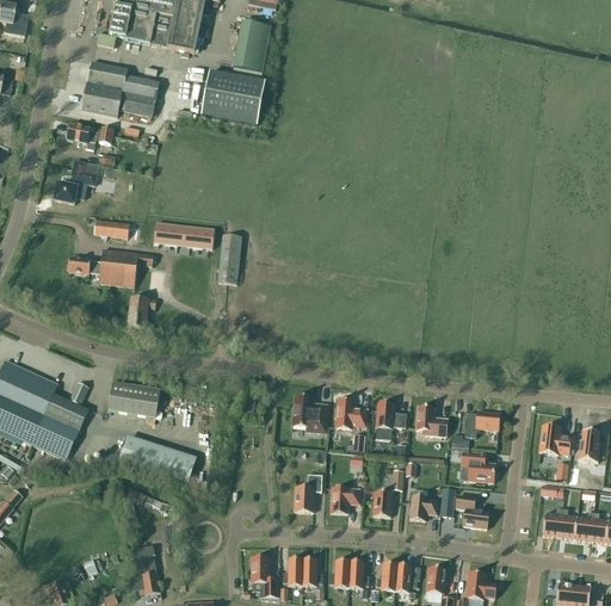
[(195,50),(203,0),(116,0),(110,35),(99,32),(97,43),(113,47),(116,33),(125,35),(124,37),(150,42),(167,44),(167,45),(195,50)]
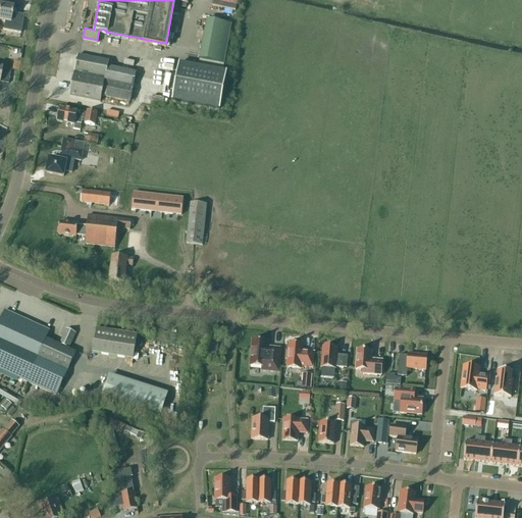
[(0,2),(0,16),(5,18),(3,27),(20,30),(23,11),(12,9),(13,3),(0,1),(0,2)]
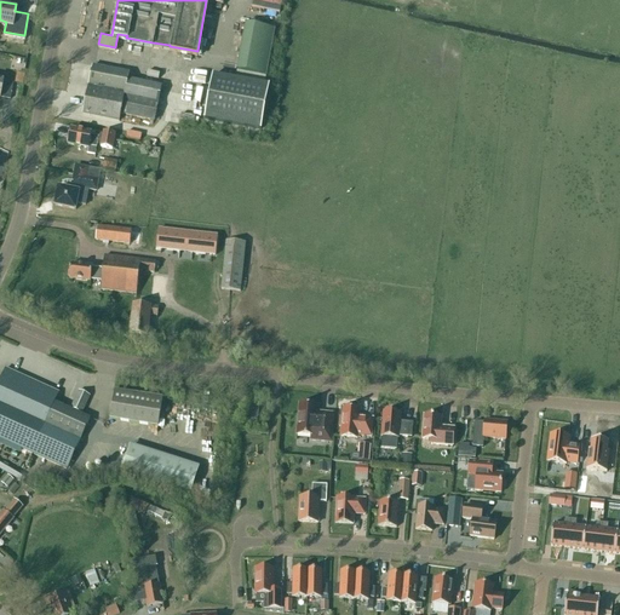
[(237,65),(236,72),(265,76),(267,70),(275,22),(246,17),(237,65)]
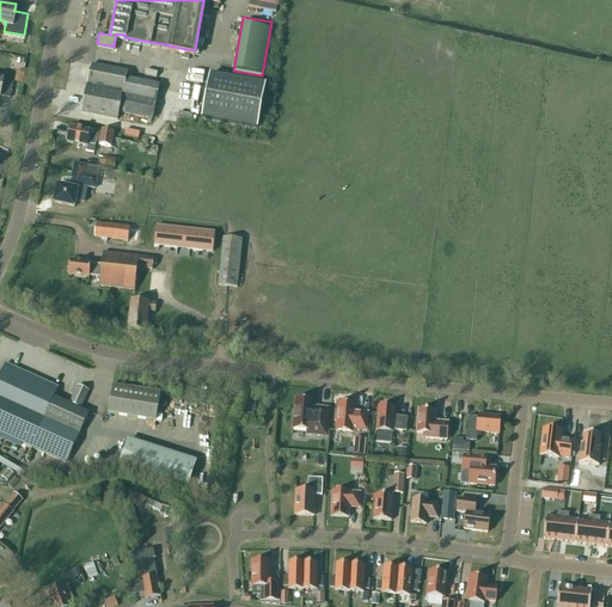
[(127,68),(91,61),(81,109),(117,116),(120,109),(152,115),(159,80),(126,74),(127,68)]
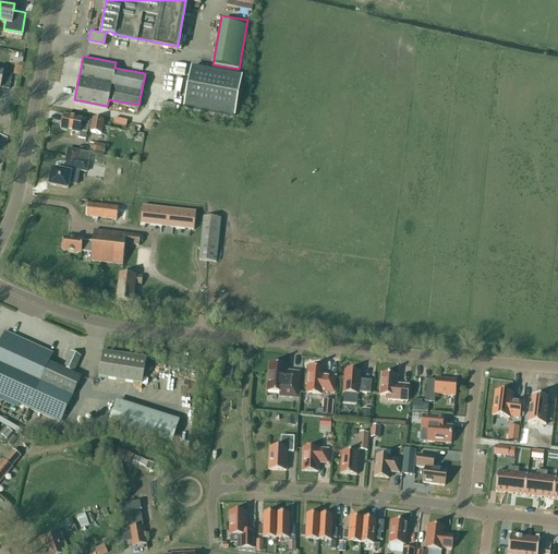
[(192,64),(184,103),(235,111),(242,73),(192,64)]
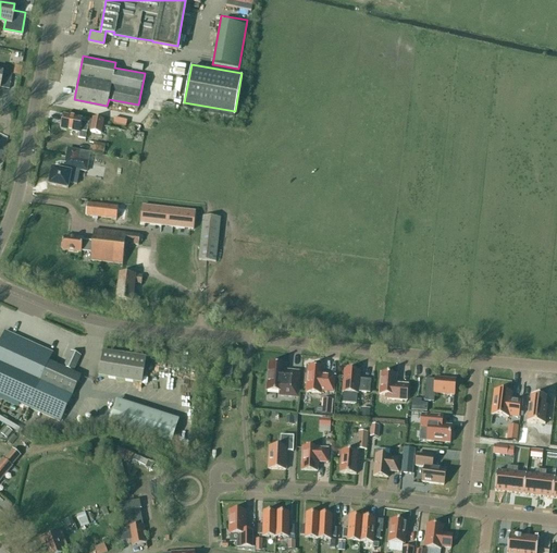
[(0,84),(9,86),(11,71),(2,69),(2,70),(0,69),(0,84)]
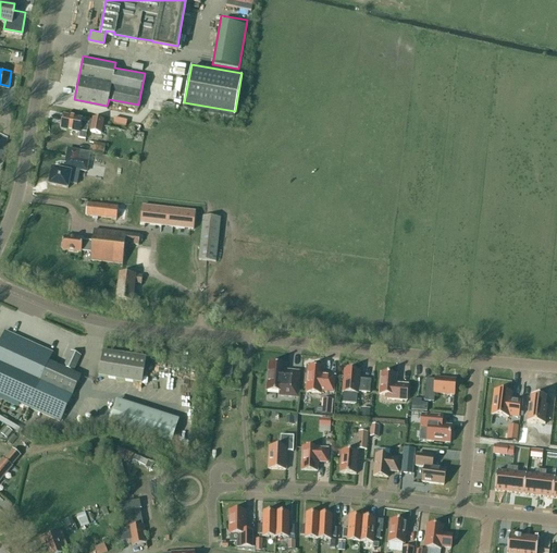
[(86,115),(85,119),(82,119),(83,117),(63,112),(61,126),(78,130),(77,134),(85,135),(87,125),(90,126),(90,128),(100,130),(103,117),(94,114),(93,117),(86,115)]
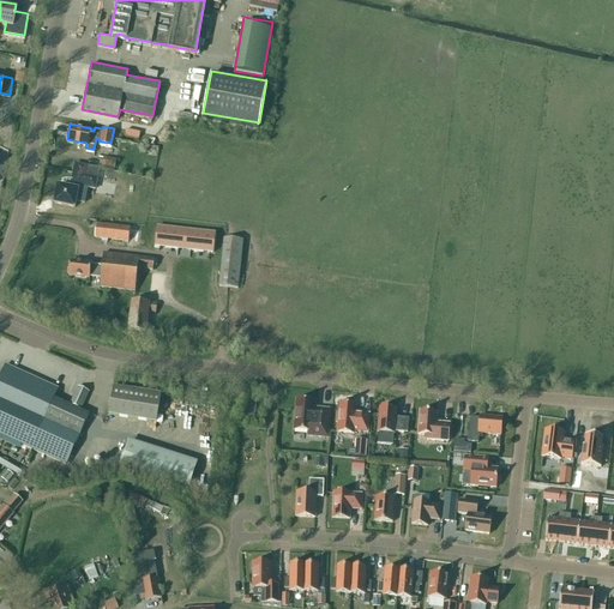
[(103,152),(102,162),(104,162),(103,166),(114,168),(114,164),(116,155),(103,152)]
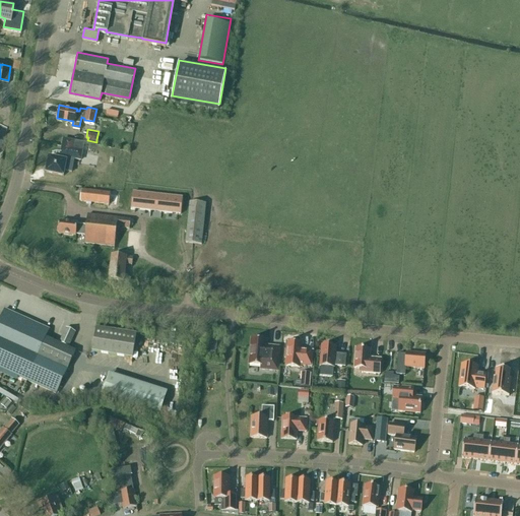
[(80,156),(82,148),(83,140),(63,136),(60,149),(56,149),(55,155),(49,154),(46,169),(63,173),(64,167),(71,169),(73,159),(72,159),(73,155),(80,156)]
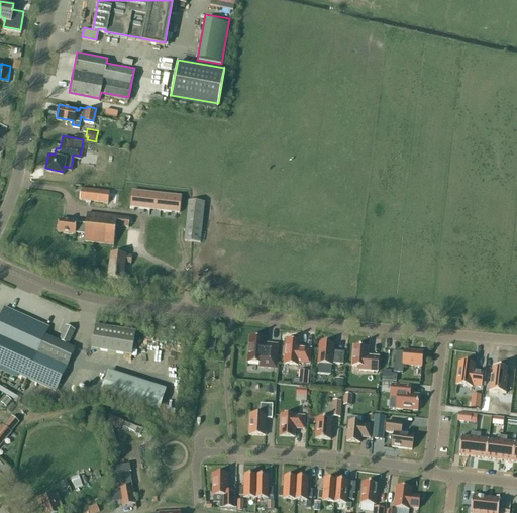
[(81,186),(80,197),(86,197),(91,198),(108,200),(108,199),(109,189),(81,186)]
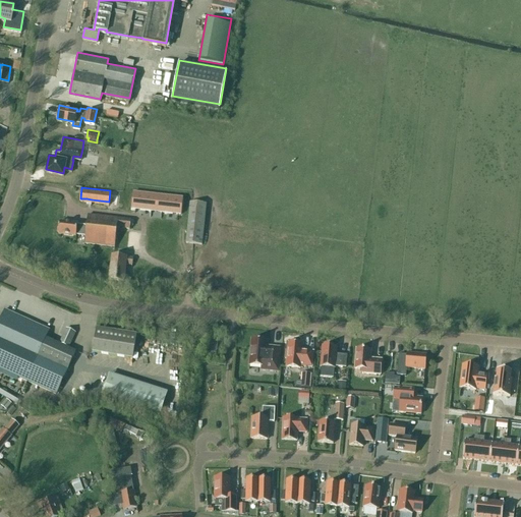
[(133,189),(131,206),(156,209),(158,191),(133,189)]
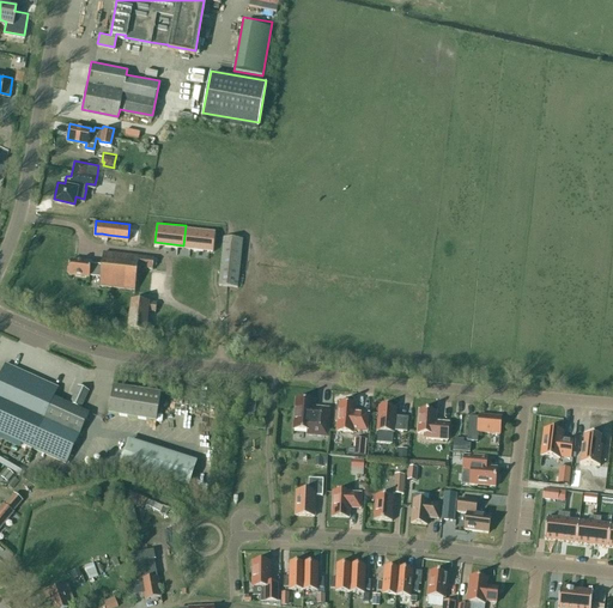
[(186,225),(183,245),(212,248),(214,229),(186,225)]
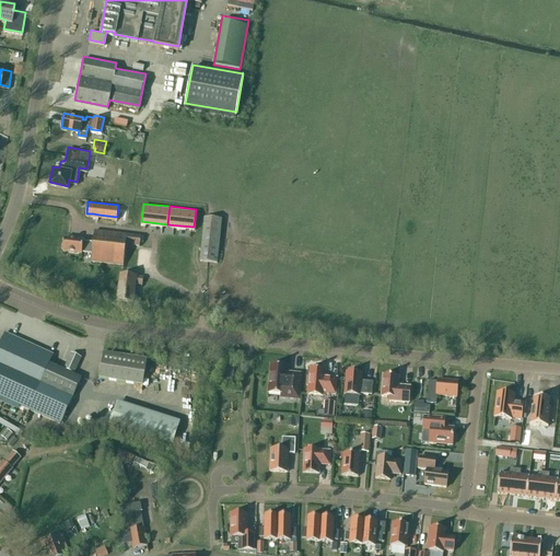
[(217,259),(222,216),(203,213),(199,257),(217,259)]
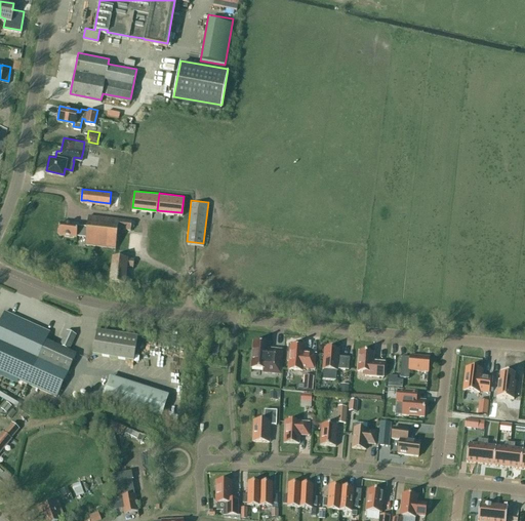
[(131,228),(132,218),(88,213),(87,225),(78,224),(78,222),(61,219),(58,233),(77,235),(77,234),(86,235),(85,241),(116,245),(118,227),(131,228)]
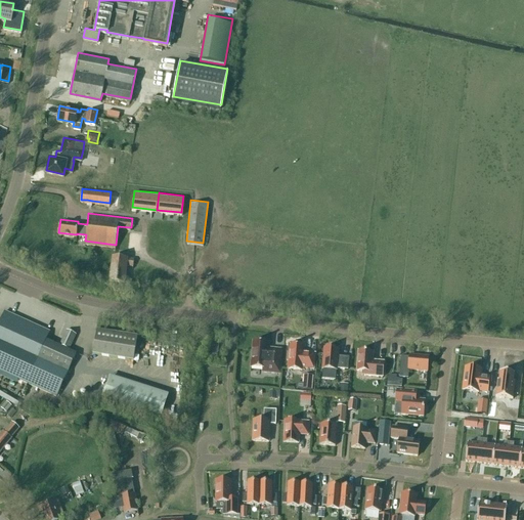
[(161,246),(162,228),(153,228),(151,245),(161,246)]
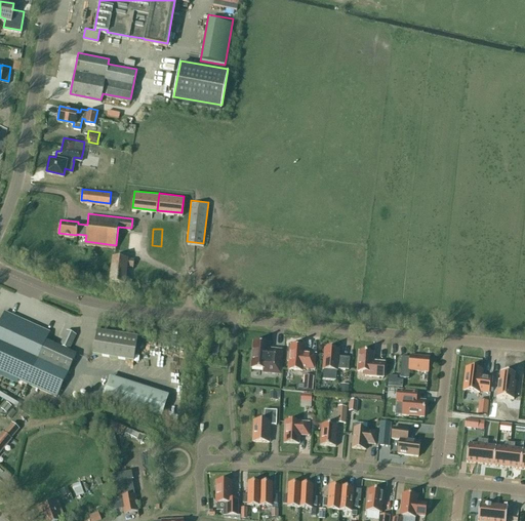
[(112,254),(109,279),(125,281),(125,276),(127,263),(133,264),(133,256),(112,254)]
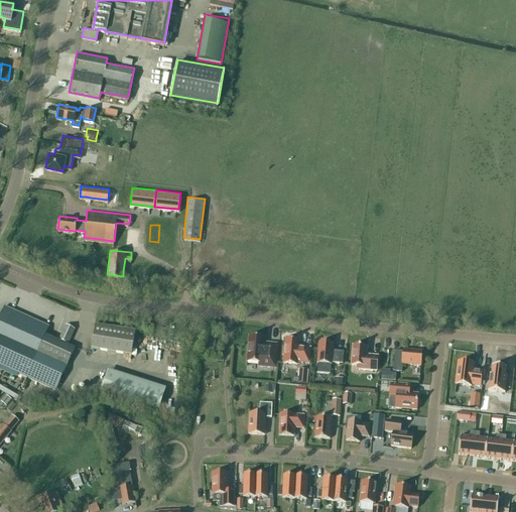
[(0,362),(55,387),(75,345),(45,332),(49,324),(5,303),(0,313),(0,362)]
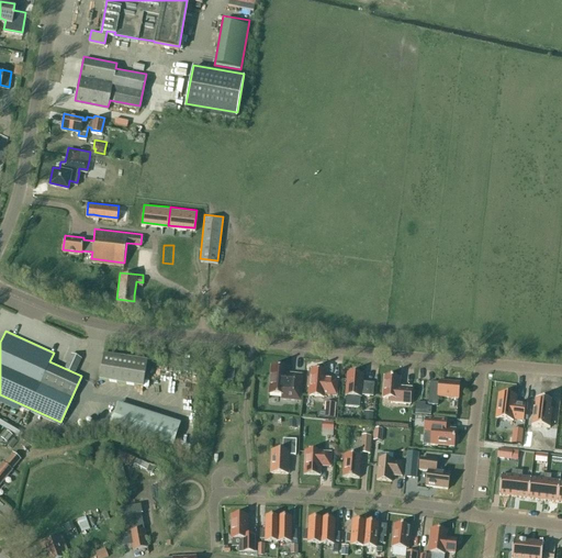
[(75,371),(81,355),(71,350),(64,367),(75,371)]
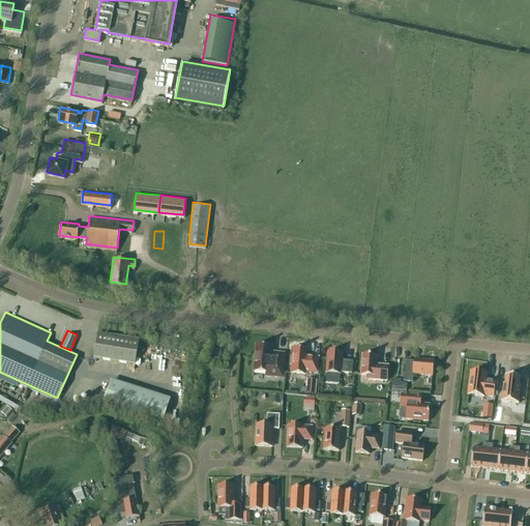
[(94,355),(135,361),(139,337),(97,330),(94,355)]
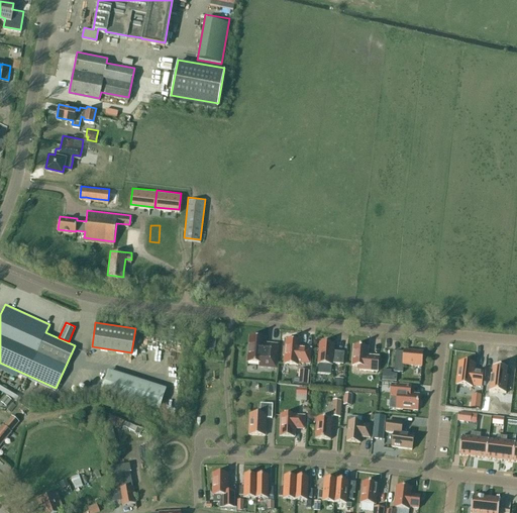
[(265,342),(265,335),(249,333),(247,360),(260,361),(260,362),(261,364),(276,365),(277,342),(270,341),(270,343),(265,342)]
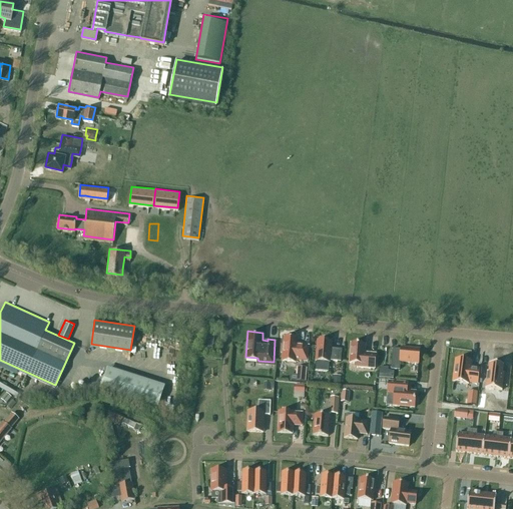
[(212,345),(214,333),(205,332),(204,344),(212,345)]
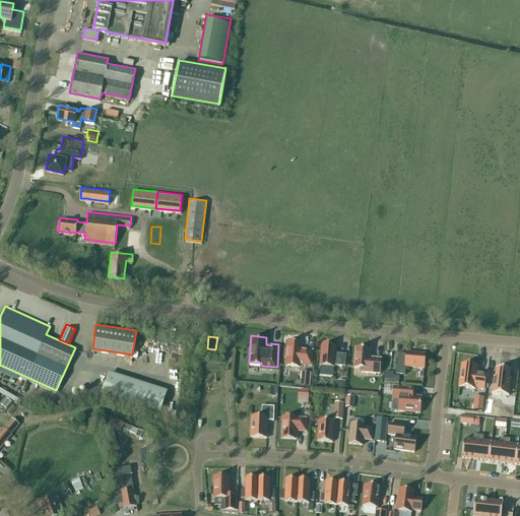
[(302,340),(287,338),(285,363),(300,364),(300,362),(311,363),(313,347),(302,346),(302,340)]
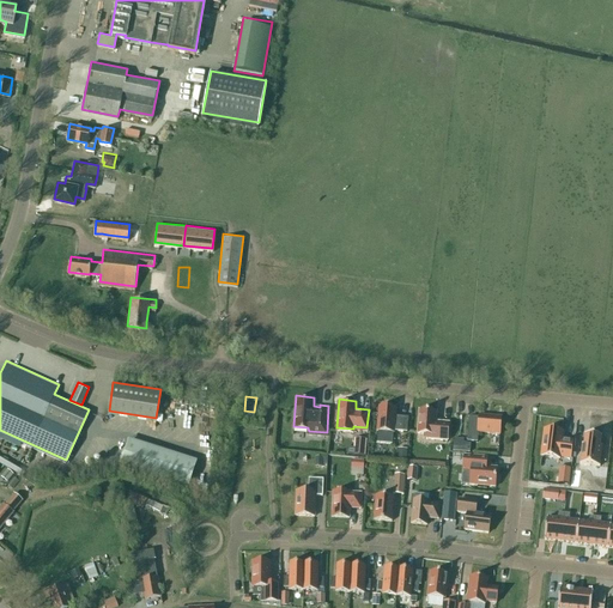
[(380,402),(377,427),(376,438),(392,439),(393,429),(394,429),(394,427),(407,429),(408,414),(395,413),(396,405),(380,402)]
